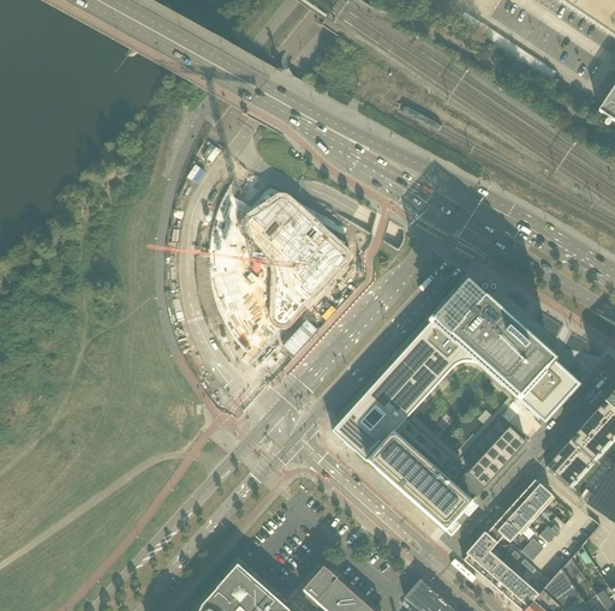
[(561,0),(614,35),(614,0),(561,0)]
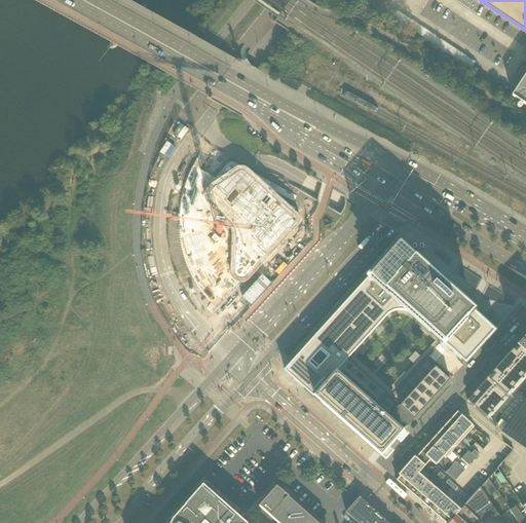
[(451,57),(457,47),(398,7),(391,17),(451,57)]
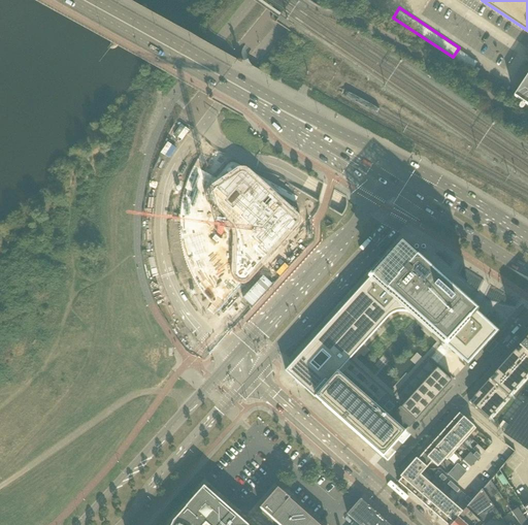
[(527,71),(514,93),(527,102),(527,71)]
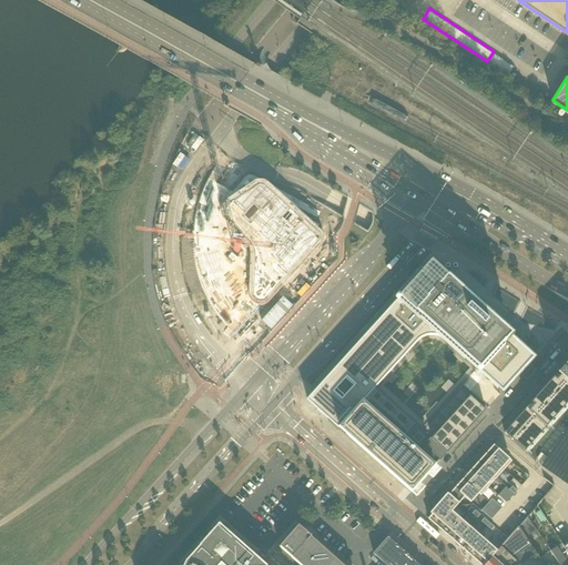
[(303,220),(305,218),(253,172),(252,172),(251,172),(250,172),(249,172),(247,172),(246,173),(245,173),(245,174),(232,189),(209,175),(206,180),(204,184),(202,189),(201,193),(199,198),(198,202),(196,207),(195,211),(195,215),(194,221),(194,225),(193,230),(193,234),(193,240),(193,244),(194,249),(194,253),(195,258),(196,263),(198,268),(199,272),(200,276),(201,281),(203,285),(205,290),(206,293),(209,298),(211,302),(214,305),(216,310),(220,313),(222,318),(225,321),(229,324),(231,322),(236,326),(265,296),(312,244),(308,242),(316,233),(303,220)]
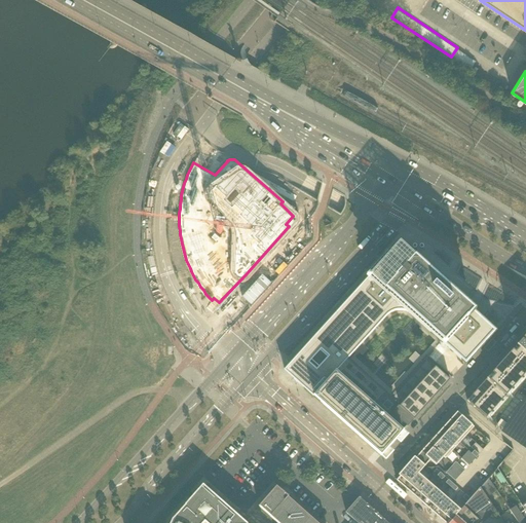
[(422,261),(400,240),(370,273),(368,274),(285,367),(304,385),(313,394),(335,370),(348,356),(349,355),(384,314),(385,313),(387,311),(390,310),(393,308),(398,307),(401,307),(405,307),(409,309),(411,310),(445,342),(465,361),(480,344),(495,327),(490,323),(475,309),(450,286),(451,285),(451,284),(451,282),(450,281),(449,279),(447,279),(446,281),(445,282),(422,261)]
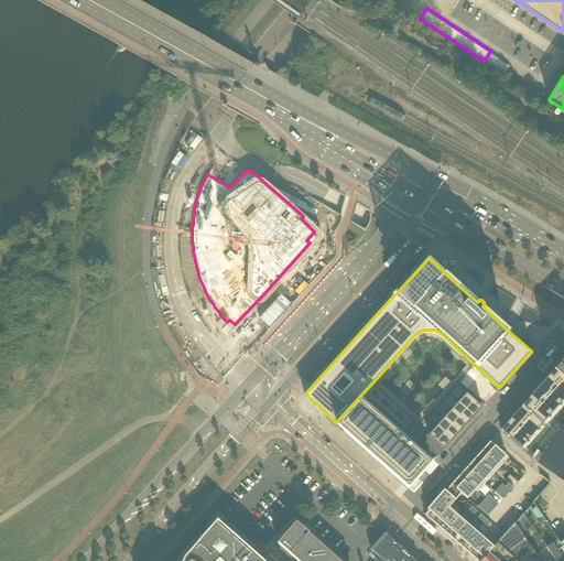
[(563,355),(555,366),(527,398),(501,425),(522,444),(548,416),(563,397),(563,355)]
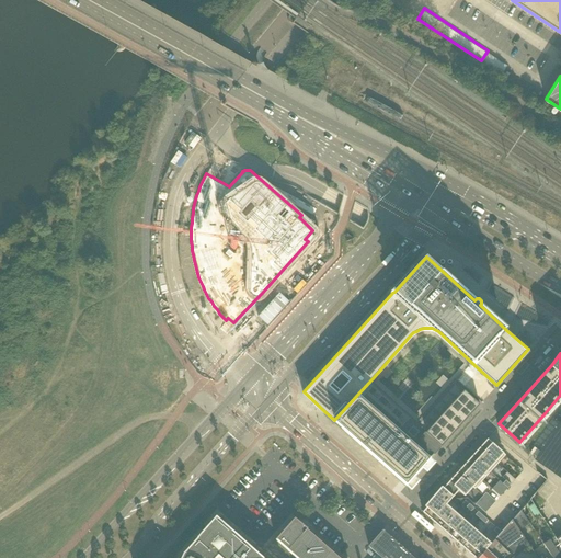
[(457,394),(473,409),(481,400),(465,385),(457,394)]
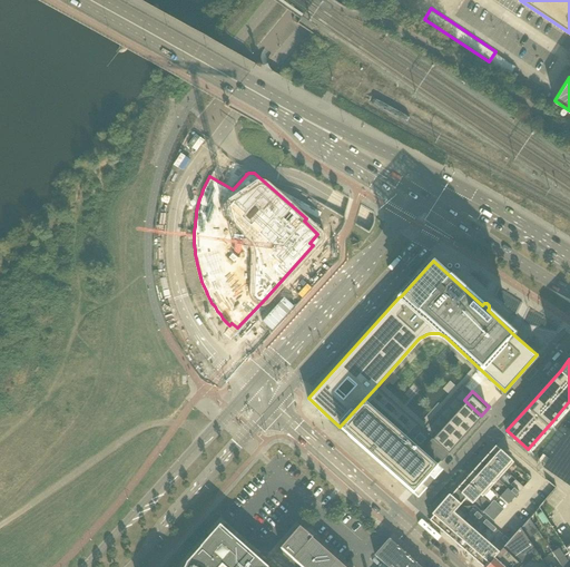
[(464,400),(457,408),(473,423),(481,416),(464,400)]
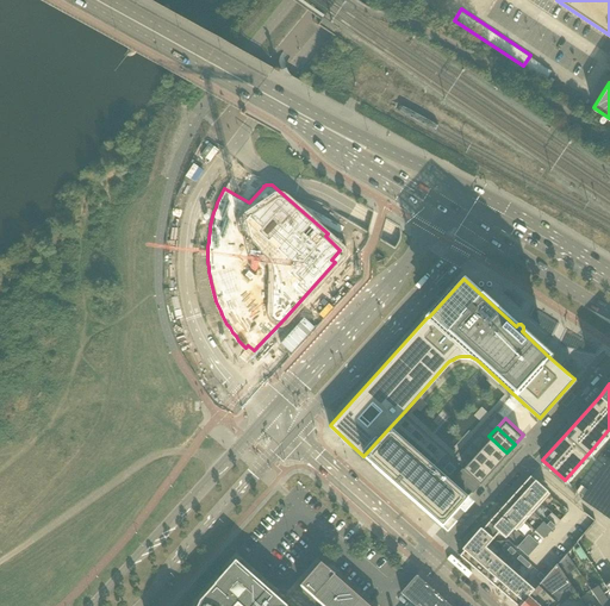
[(440,526),(465,499),(388,429),(363,456),(440,526)]
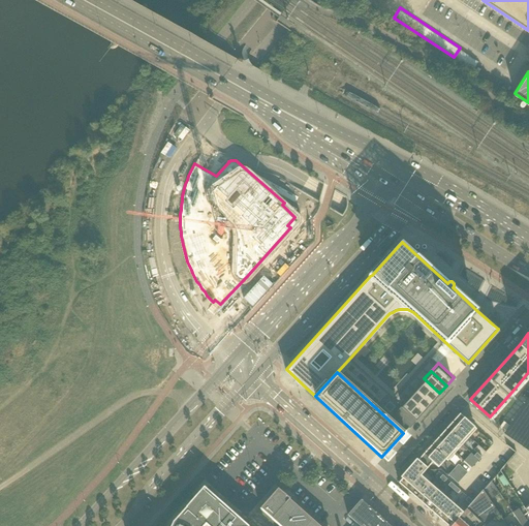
[(432,401),(439,393),(424,378),(416,387),(432,401)]
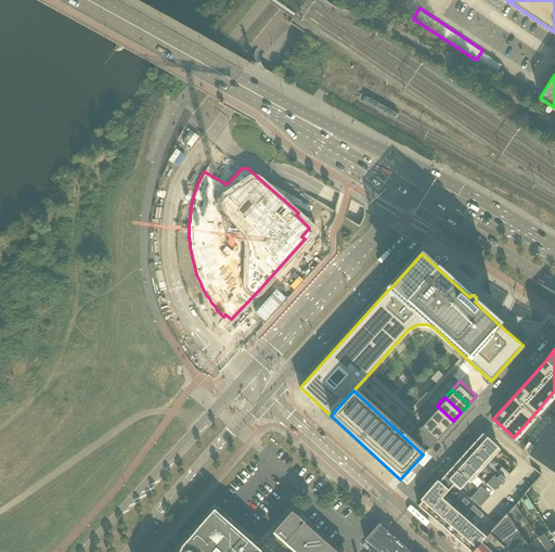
[(437,406),(429,413),(446,428),(453,421),(437,406)]
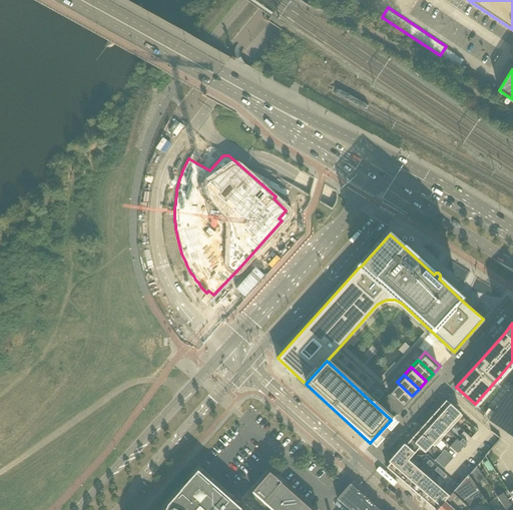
[(405,404),(412,396),(397,382),(390,390),(405,404)]
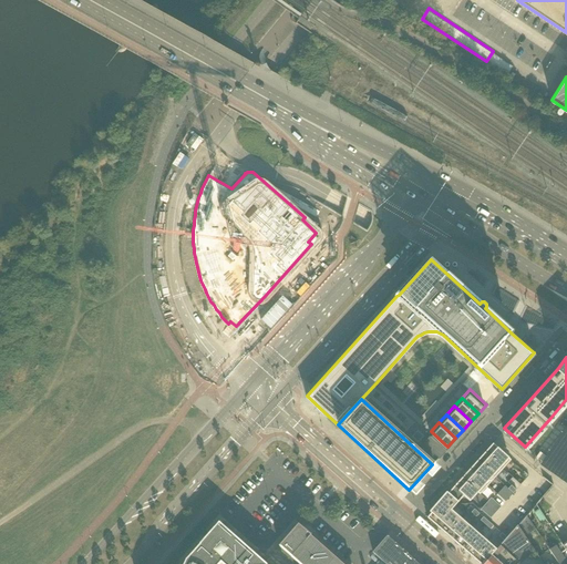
[(431,434),(424,442),(440,457),(446,449),(431,434)]
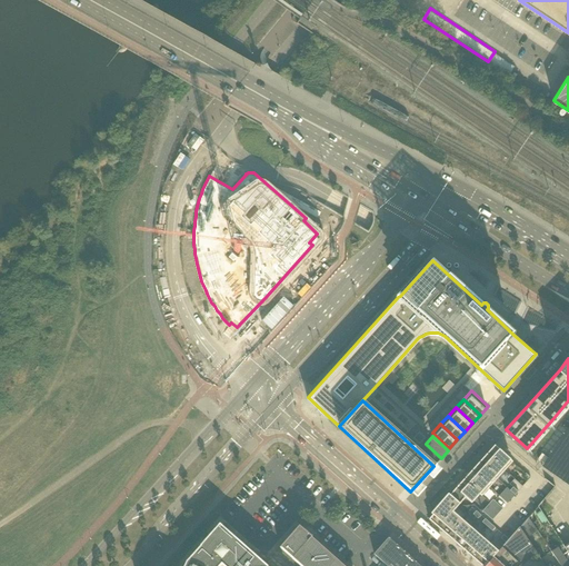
[(499,446),(491,455),(502,466),(511,457),(499,446)]
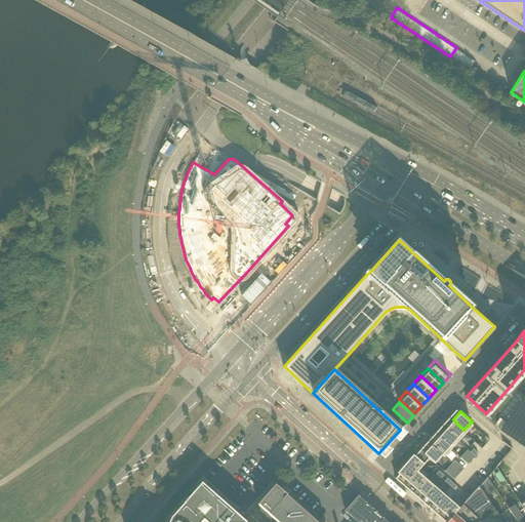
[(457,437),(463,430),(453,419),(446,428),(457,437)]
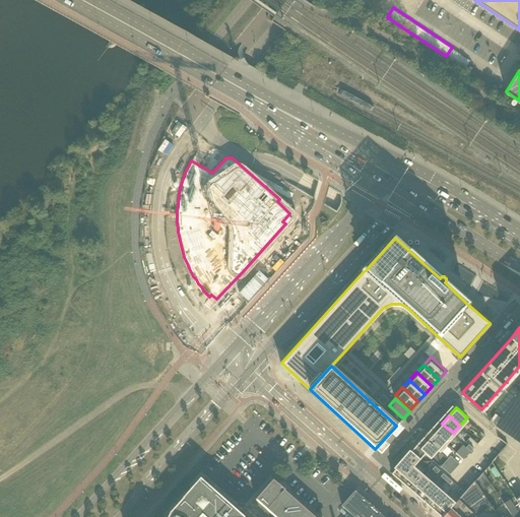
[(453,433),(442,424),(435,432),(446,441),(453,433)]
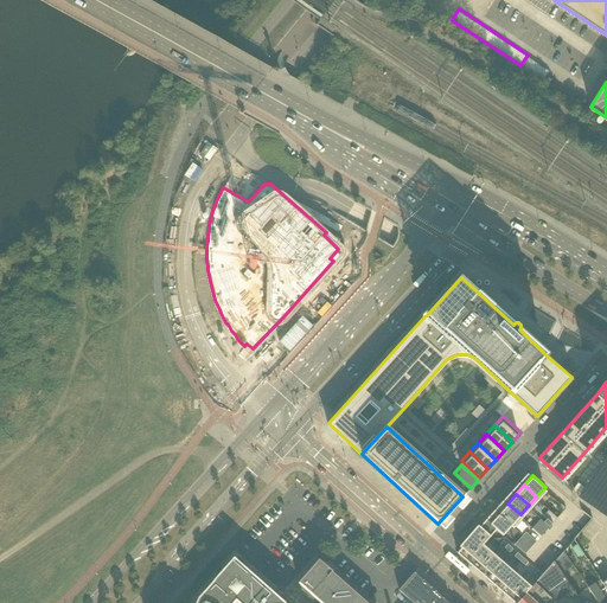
[(512,524),(521,514),(508,504),(500,512),(512,524)]
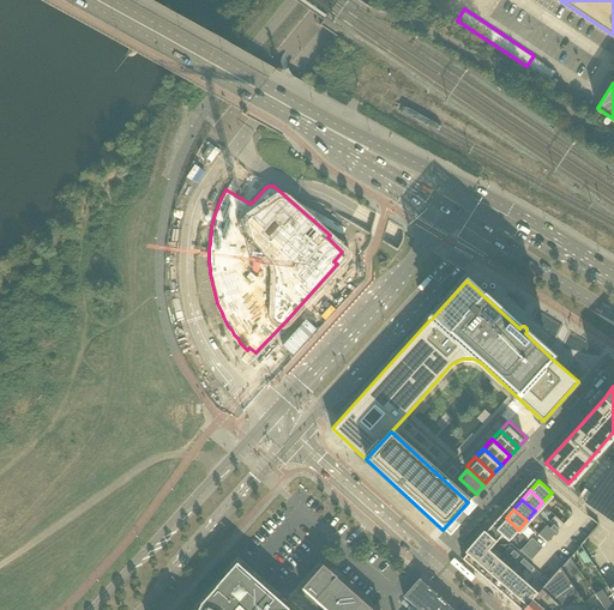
[(482,535),(479,539),(483,544),(489,549),(503,533),(509,539),(518,530),(506,518),(501,514),(497,519),(482,535)]
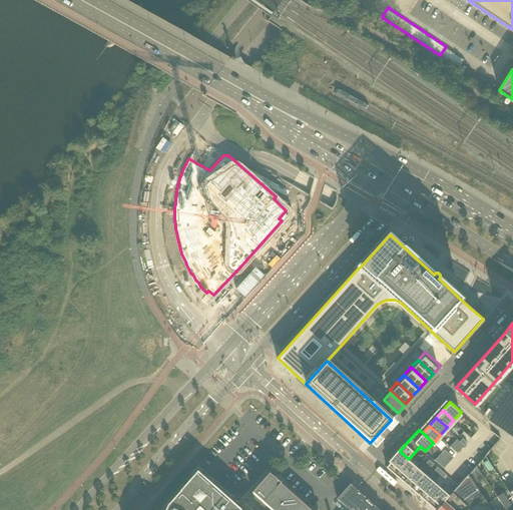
[(400,451),(390,462),(387,466),(391,470),(399,477),(404,480),(407,476),(416,466),(409,459),(404,455),(400,451)]
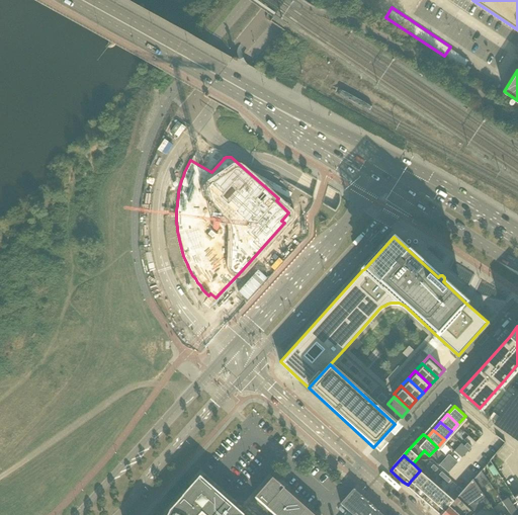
[(411,481),(419,488),(429,478),(420,470),(411,481)]
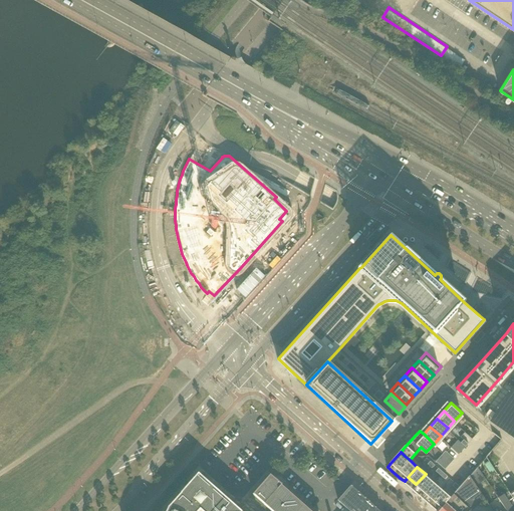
[(282,482),(275,476),(270,472),(253,492),(274,510),(243,510),(239,507),(199,471),(169,505),(166,510),(196,510),(200,508),(201,507),(205,510),(313,510),(282,482)]
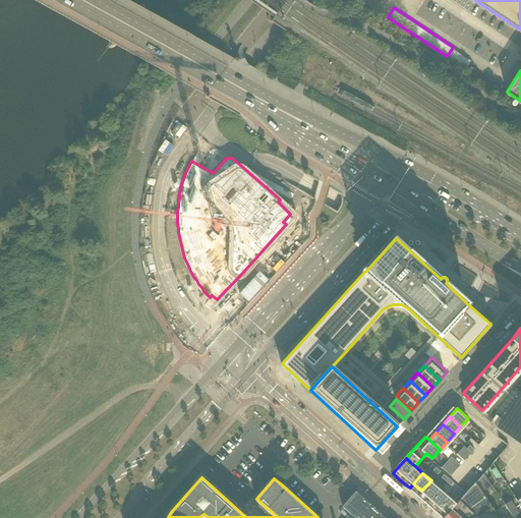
[(440,487),(431,480),(421,491),(429,498),(440,487)]
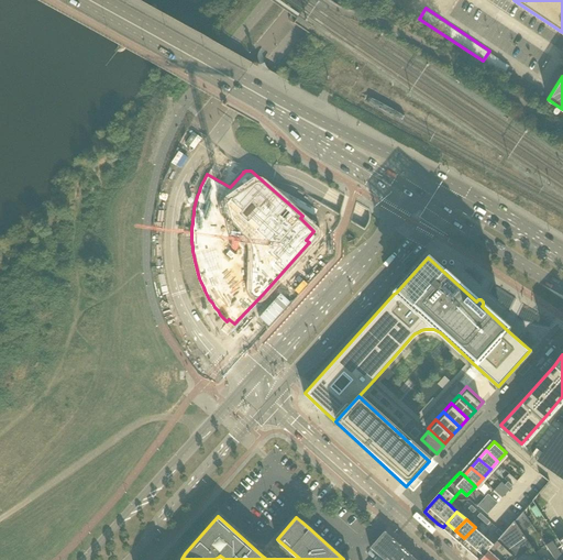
[(538,559),(540,559),(538,556),(514,519),(504,530),(500,535),(493,542),(483,555),(479,558),(478,559),(479,559),(538,559)]
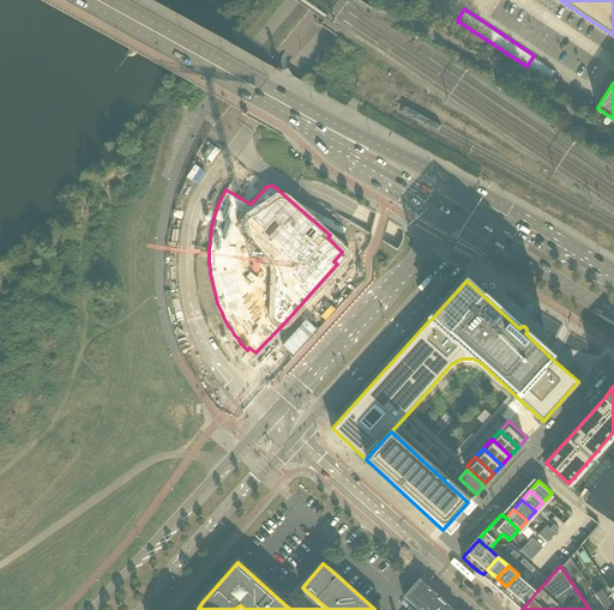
[(517,595),(528,583),(518,574),(506,586),(517,595)]
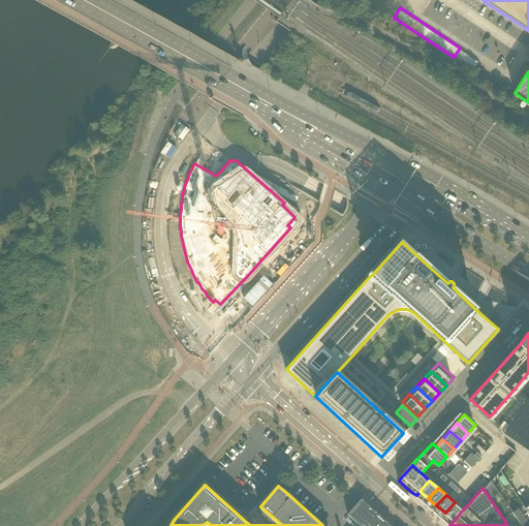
[(394,525),(378,512),(362,497),(348,512),(364,525),(394,525)]
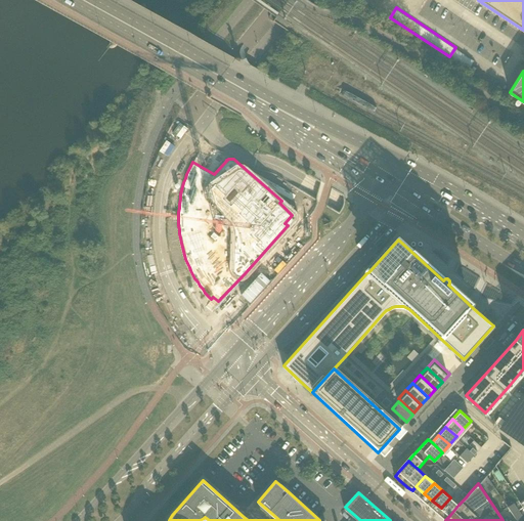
[(459,505),(450,497),(441,508),(449,516),(459,505)]
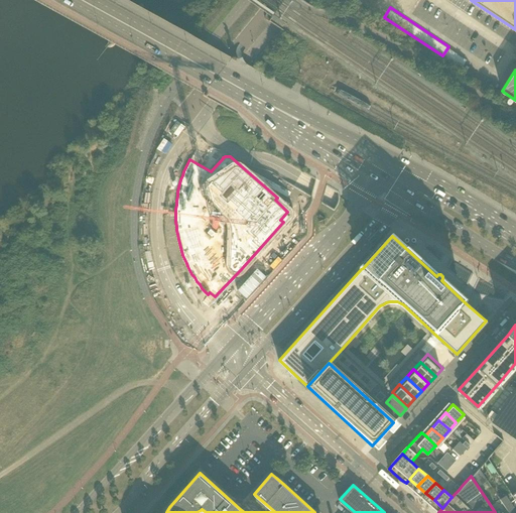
[(510,491),(500,497),(506,508),(509,511),(510,511),(510,512),(515,512),(515,498),(511,491),(510,492),(510,491)]
